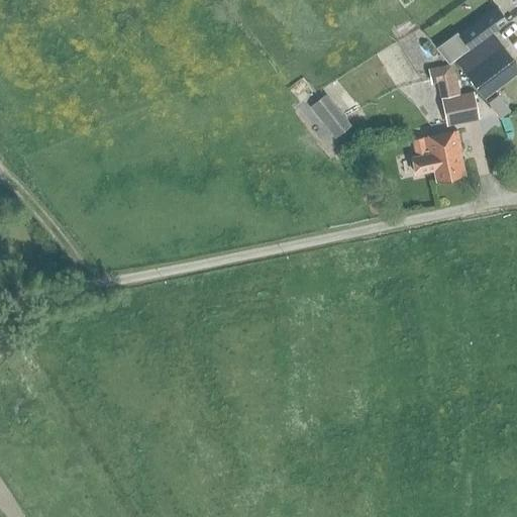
[(494,7),(460,32),(472,46),(504,22),(494,7)]
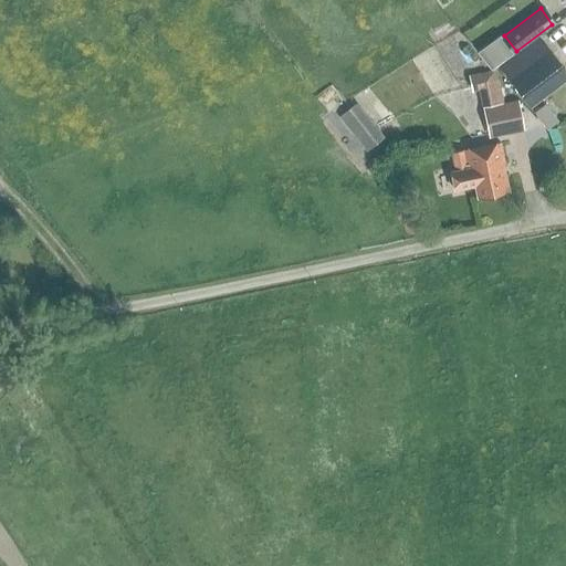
[(498,66),(530,108),(565,81),(565,72),(538,35),(498,66)]
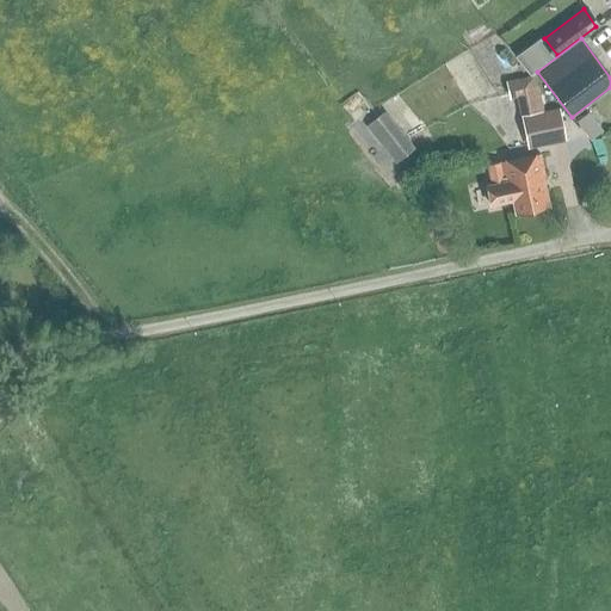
[(528,149),(565,141),(557,109),(544,112),(538,82),(536,84),(534,75),(505,81),(510,100),(516,98),(528,149)]
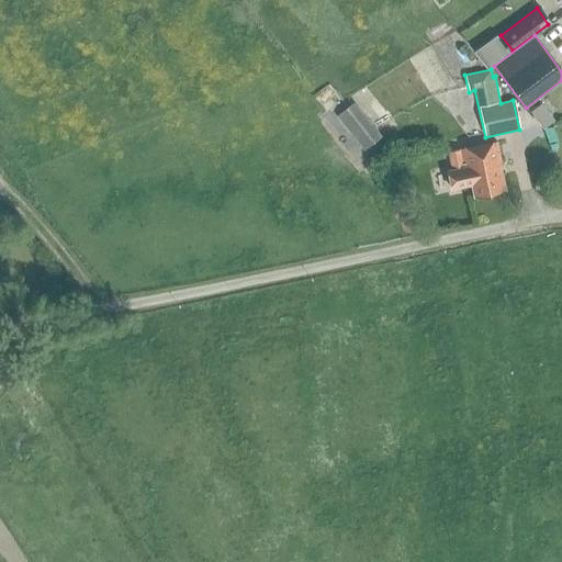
[(353,102),(336,116),(363,150),(381,136),(353,102)]
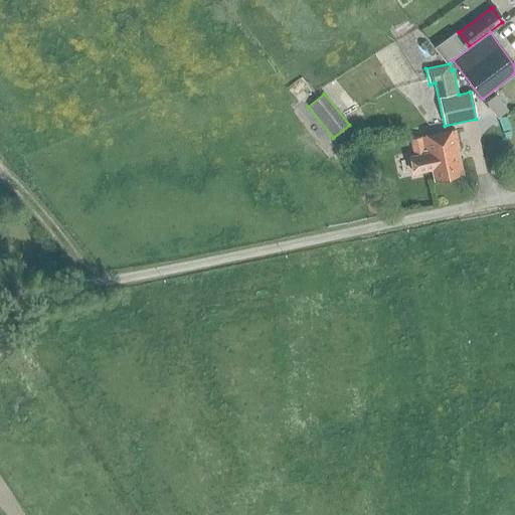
[(495,96),(486,103),(497,117),(506,110),(495,96)]
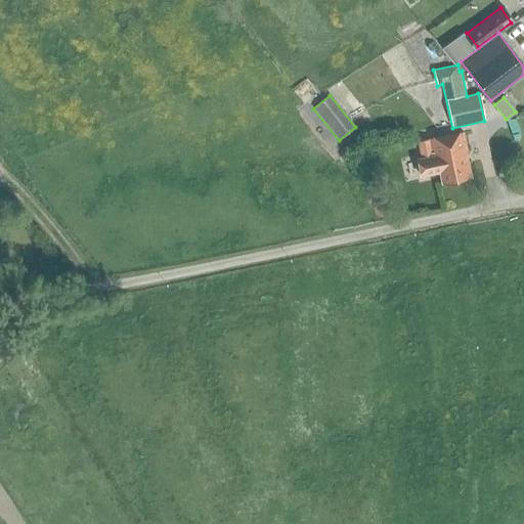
[(417,142),(421,159),(417,160),(420,176),(439,172),(441,182),(469,177),(464,153),(466,153),(462,132),(428,139),(428,140),(417,142)]
